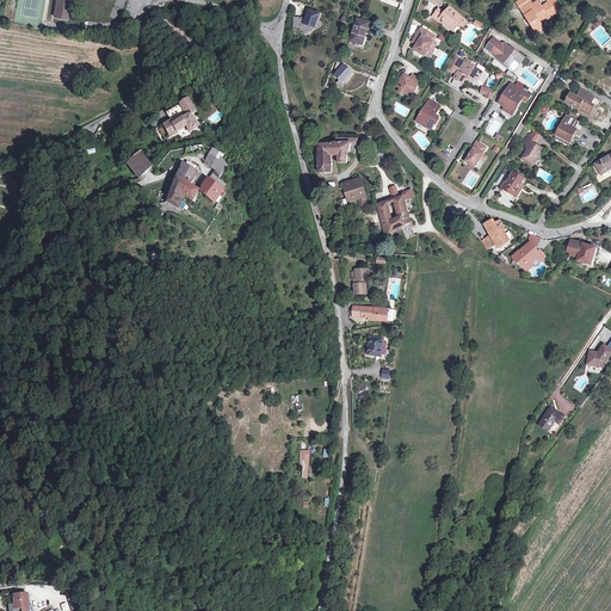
[(66,18),(68,4),(62,2),(62,0),(56,0),(54,17),(66,18)]
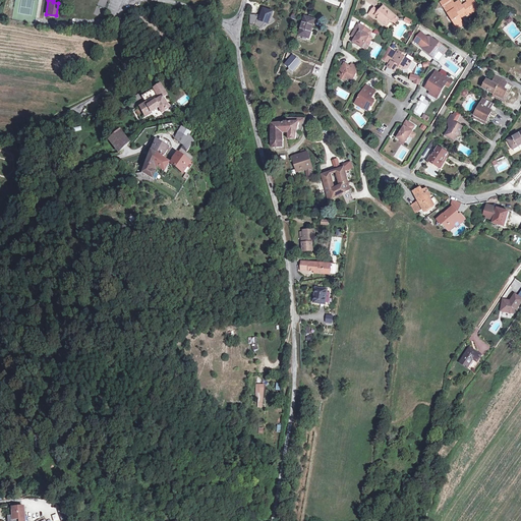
[(444,0),(441,2),(455,24),(457,27),(458,29),(464,24),(460,18),(459,16),(466,12),(467,14),(468,16),(479,9),(473,0),(471,0),(468,2),(462,6),(461,4),(458,5),(457,3),(455,4),(453,1),(450,2),(449,1),(449,0),(444,0)]
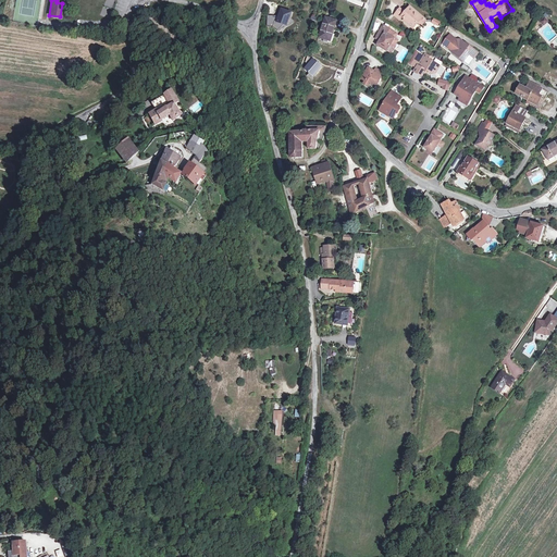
[(400,8),(397,12),(401,16),(405,19),(404,20),(413,28),(418,22),(422,17),(410,7),(407,10),(405,12),(404,11),(400,8)]
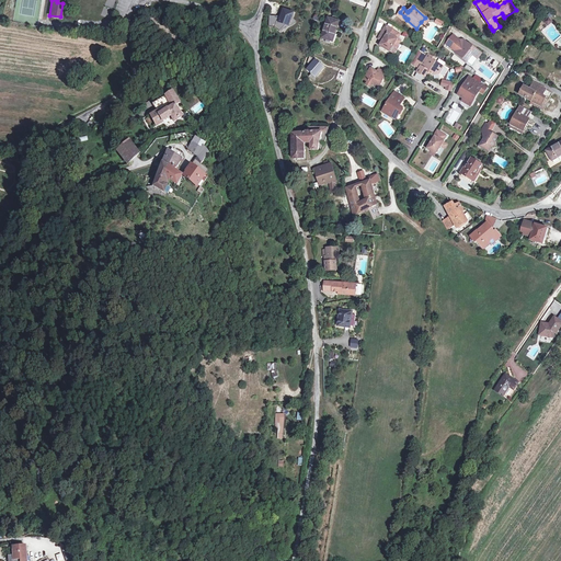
[(284,9),(282,16),(270,15),(270,26),(275,26),(281,31),(286,24),(289,25),(293,18),(294,13),(284,9)]
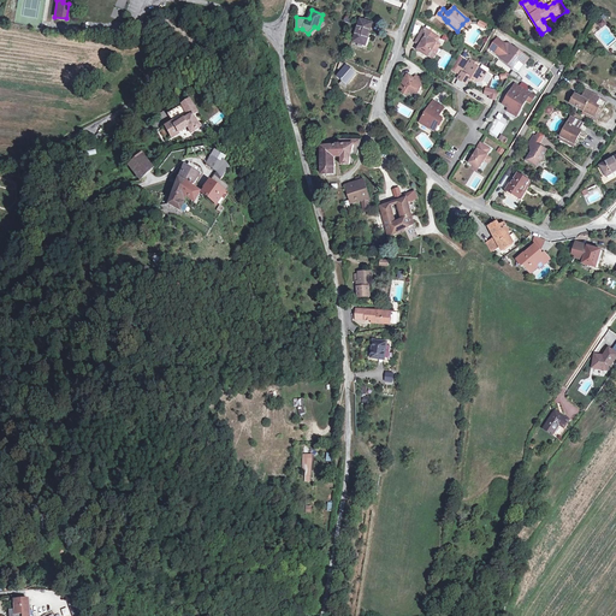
[(361,21),(354,42),(359,43),(363,45),(366,46),(374,21),(366,17),(365,22),(361,21)]
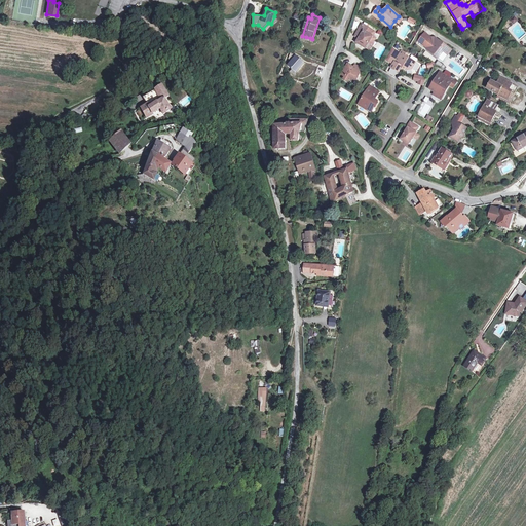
[(510,20),(513,24),(518,20),(515,14),(510,20)]
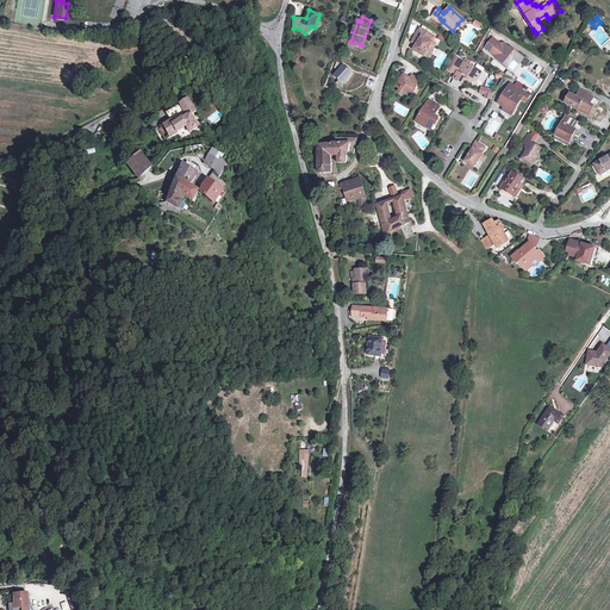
[(434,36),(421,27),(414,38),(418,41),(416,44),(414,49),(424,56),(429,48),(433,50),(436,44),(433,42),(431,41),(434,36)]
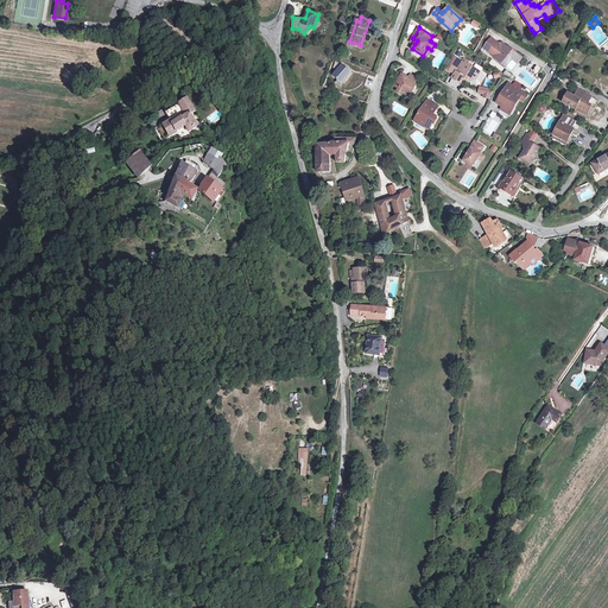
[(494,56),(506,67),(512,59),(518,63),(523,58),(510,48),(510,49),(504,44),(499,44),(498,46),(489,39),(485,44),(493,51),(492,54),(494,56)]
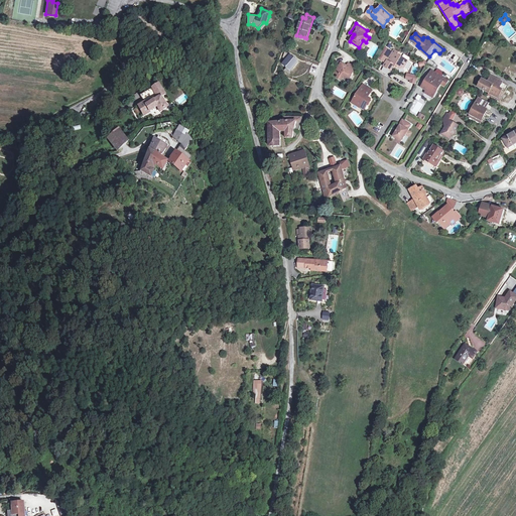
[(378,58),(384,62),(386,57),(388,58),(392,51),(385,46),(378,58)]
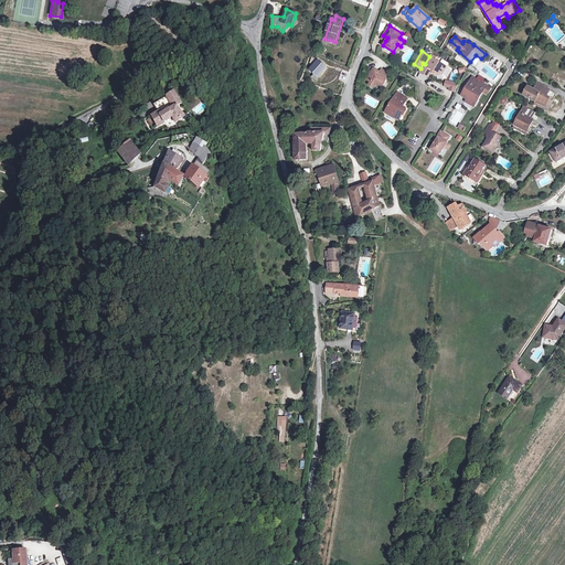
[(432,54),(420,72),(428,77),(430,77),(433,74),(432,73),(434,73),(434,74),(437,75),(443,74),(447,67),(438,62),(435,60),(437,57),(432,54)]
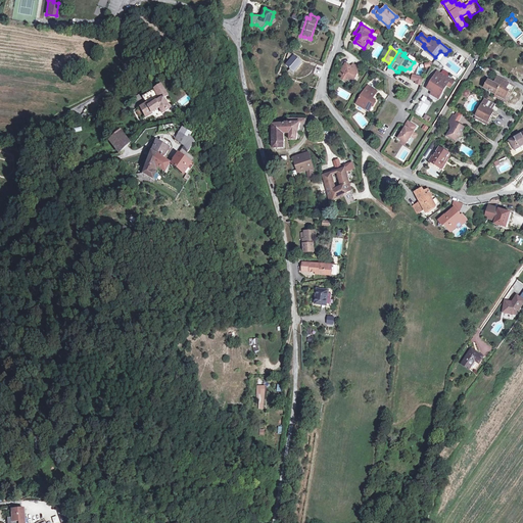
[(344,62),(338,74),(343,77),(341,79),(346,81),(347,79),(349,80),(350,78),(354,80),(359,73),(357,72),(360,67),(353,63),(351,66),(350,68),(348,67),(349,65),(344,62)]
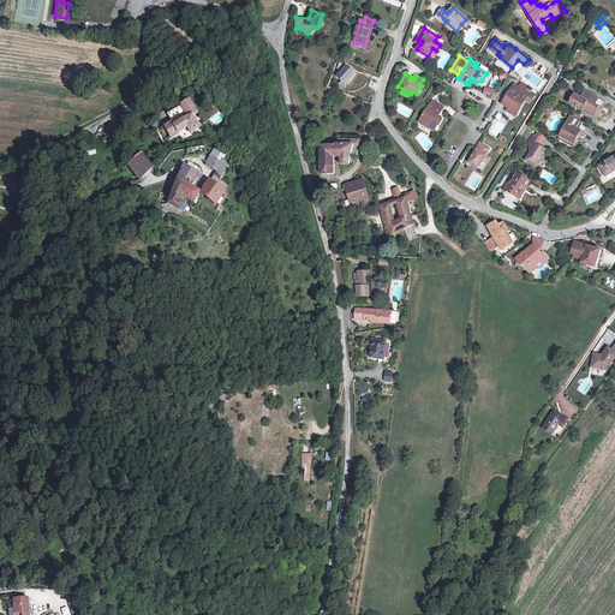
[(496,99),(499,90),(484,87),(482,95),(496,99)]
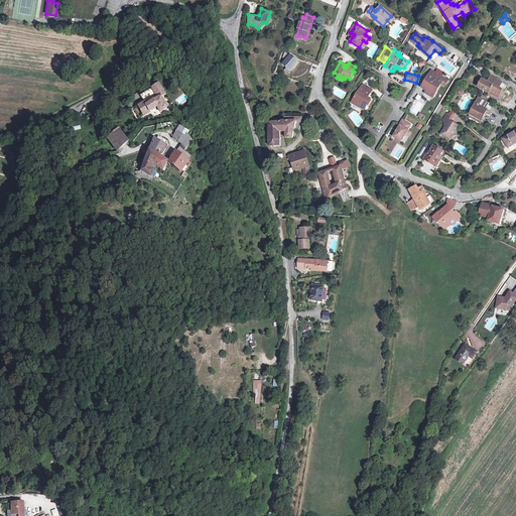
[(429,76),(421,87),(426,91),(432,94),(434,90),(436,92),(441,85),(445,87),(448,82),(443,79),(435,74),(432,78),(430,76),(429,76)]
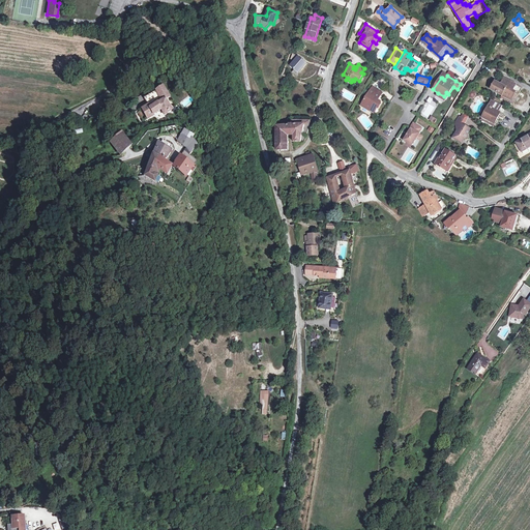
[(495,81),(491,89),(511,99),(516,92),(512,90),(516,85),(504,78),(501,84),(495,81)]
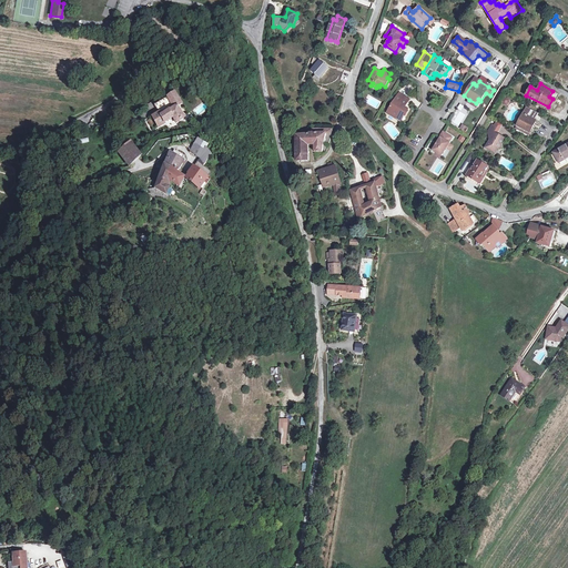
[(399,92),(386,113),(397,119),(399,114),(404,117),(408,109),(405,107),(404,105),(405,104),(406,105),(409,99),(399,92)]
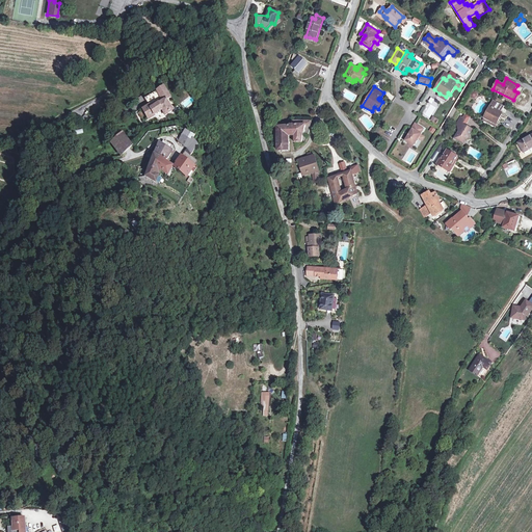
[(164,88),(144,100),(149,106),(142,110),(148,118),(162,110),(165,115),(173,110),(173,109),(176,105),(173,101),(168,103),(166,100),(170,97),(164,88)]
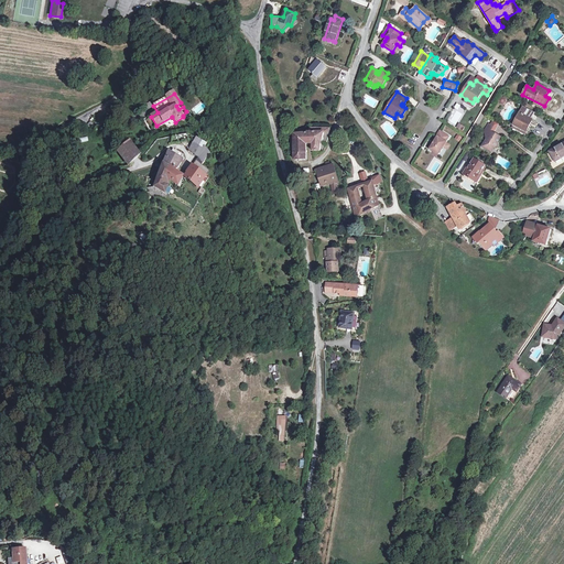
[(473,107),(477,100),(475,98),(473,102),(466,99),(465,101),(473,107)]
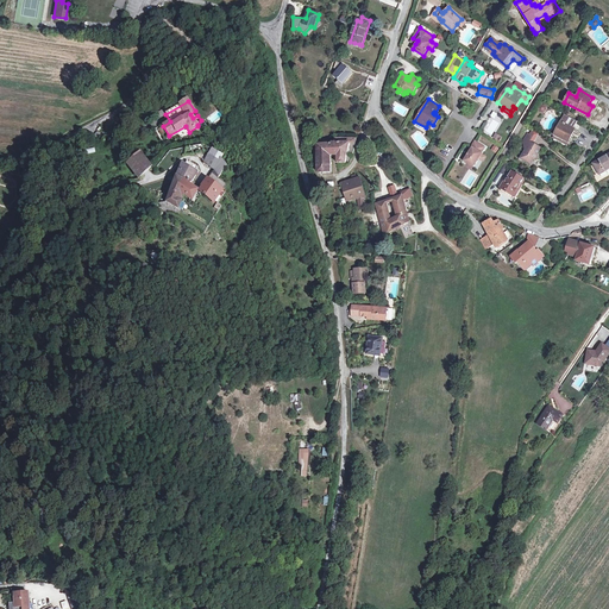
[(565,115),(554,135),(569,143),(572,136),(570,135),(573,129),(577,123),(565,115)]
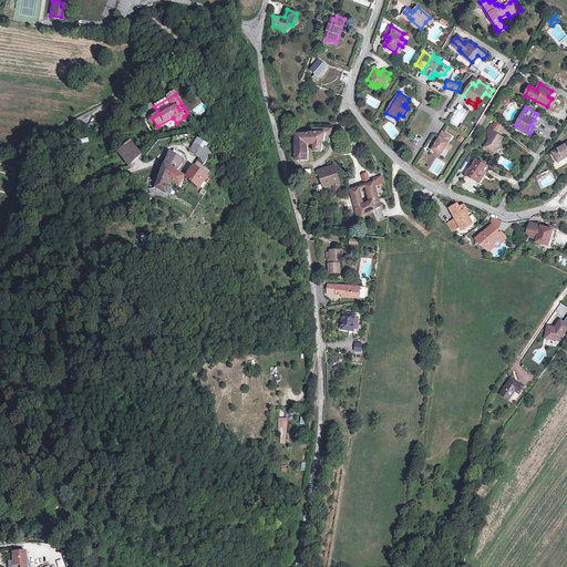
[(488,140),(486,144),(488,150),(494,153),(496,148),(501,147),(500,143),(503,138),(496,134),(496,133),(496,132),(498,129),(491,124),(488,127),(487,131),(488,140)]
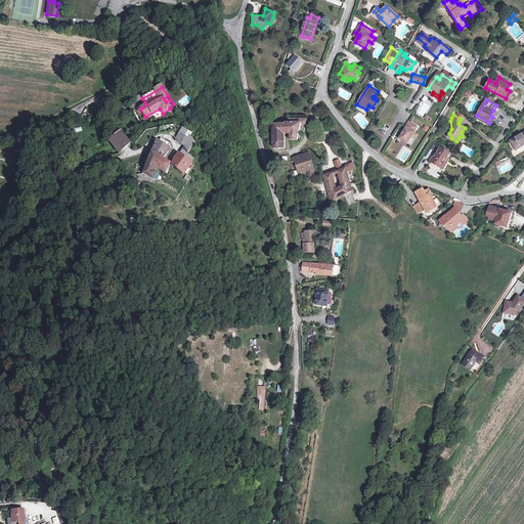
[(273,133),(285,133),(286,135),(291,135),(291,140),(298,140),(299,134),(300,132),(302,124),(302,123),(302,120),(289,119),(289,123),(286,123),(286,124),(273,124),(273,133)]
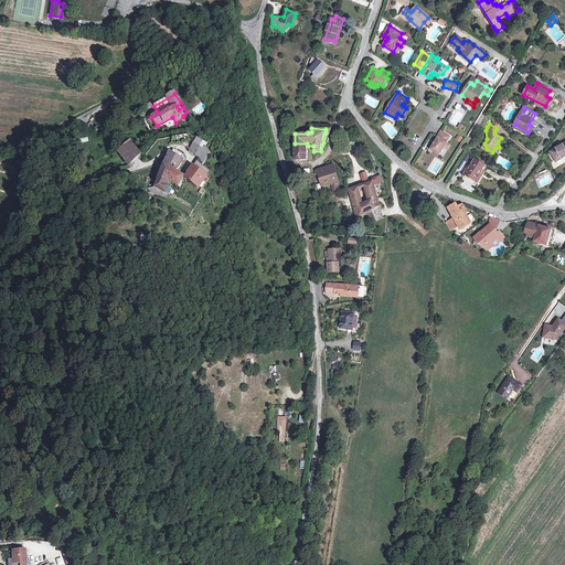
[(450,137),(440,131),(437,137),(438,137),(435,142),(434,145),(430,150),(439,155),(445,147),(447,144),(447,142),(450,137)]
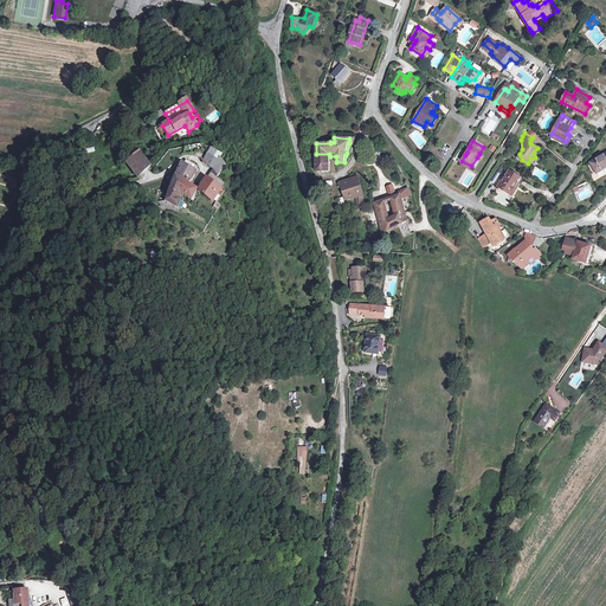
[(202,163),(213,169),(221,159),(223,156),(211,149),(202,163)]
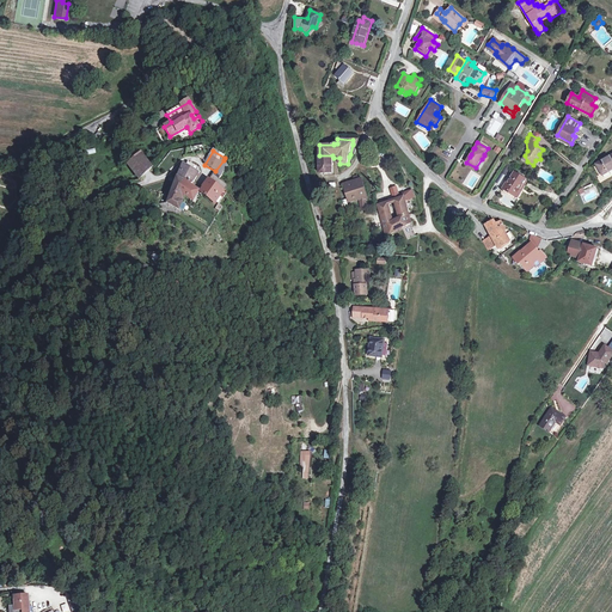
[(611,154),(597,164),(603,175),(611,169),(611,154)]
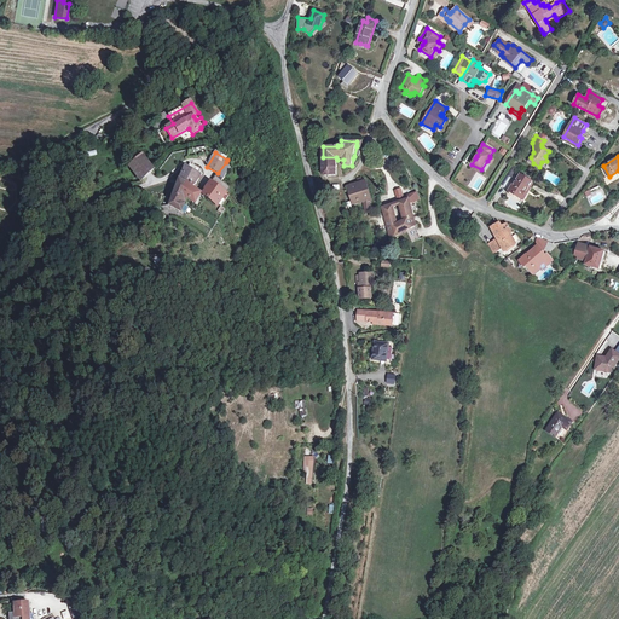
[(154,169),(144,157),(137,162),(148,174),(154,169)]
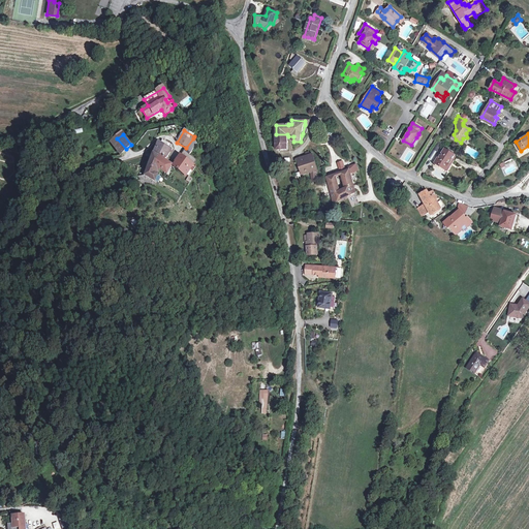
[(287,134),(276,134),(276,150),(287,149),(287,134)]
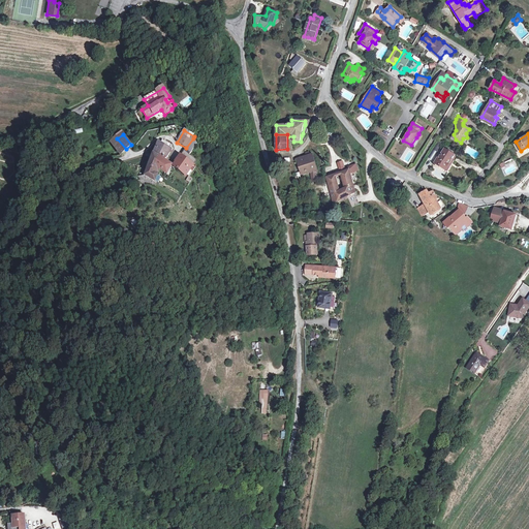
[(126,149),(117,138),(112,144),(121,154),(126,149)]
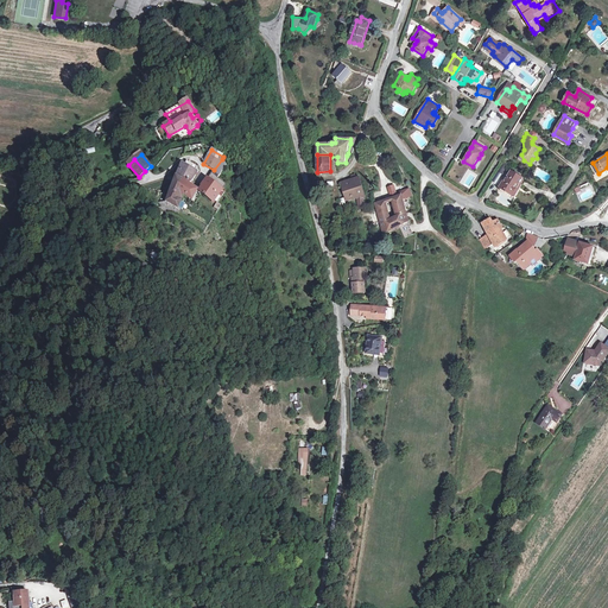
[(227,166),(222,159),(214,170),(216,173),(219,177),(227,166)]
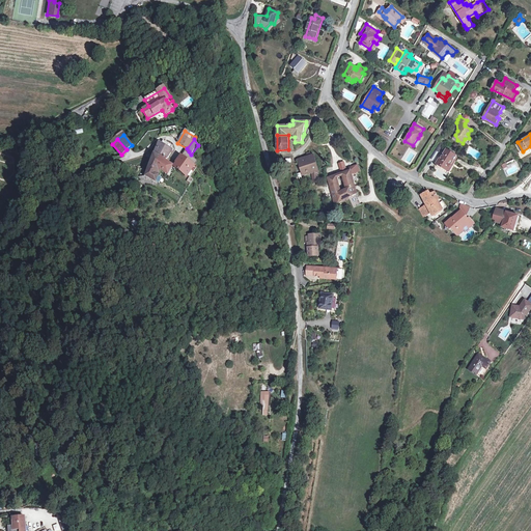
[(160,143),(154,155),(161,159),(162,157),(166,160),(167,159),(167,158),(173,150),(170,149),(172,146),(163,141),(162,144),(160,143)]
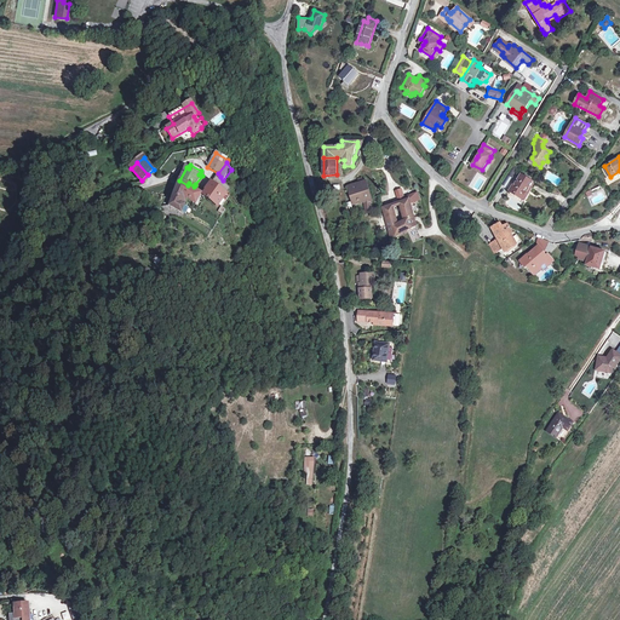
[(514,183),(509,191),(514,195),(516,191),(523,197),(527,191),(523,189),(526,185),(529,188),(532,183),(521,176),(515,184),(514,183)]
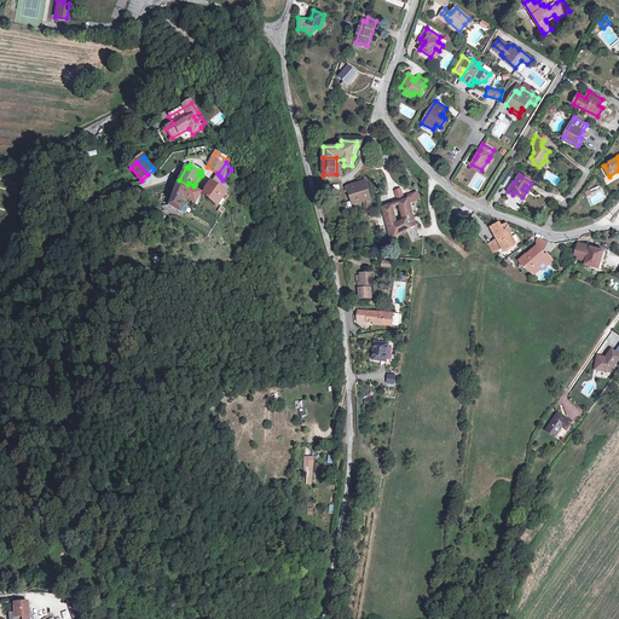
[(218,179),(215,181),(213,180),(212,183),(206,190),(207,191),(203,195),(220,209),(221,207),(224,208),(231,200),(231,198),(227,196),(227,195),(231,190),(221,181),(218,179)]
